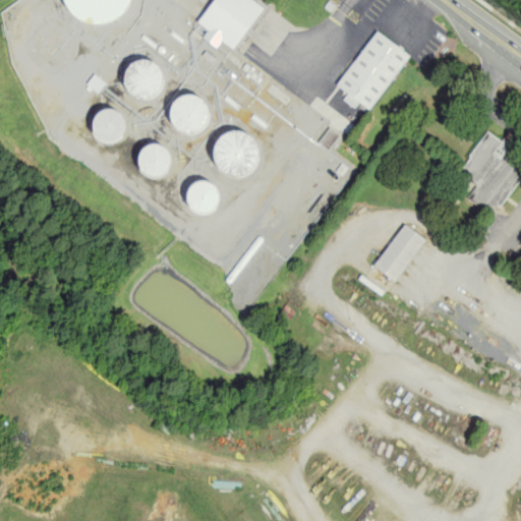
[(77,18),(89,23),(101,24),(113,21),(123,14),(131,4),(132,0),(63,0),(68,9),(77,18)]
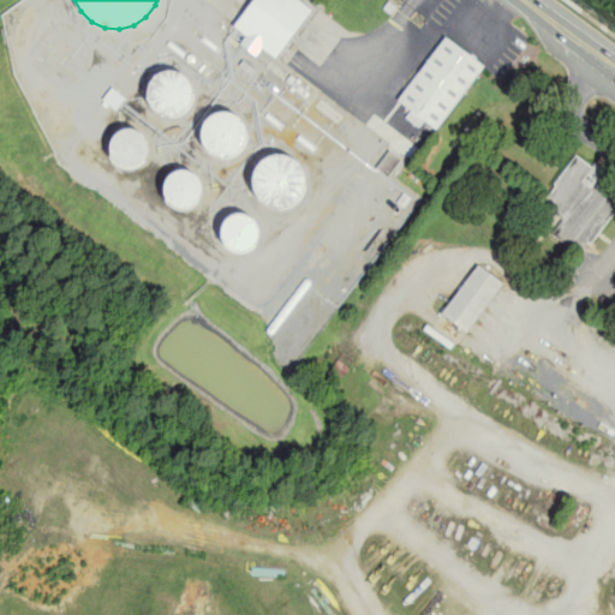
[(275,58),(312,9),(300,0),(252,0),(233,27),(246,35),(240,43),(256,55),(262,47),(275,58)]
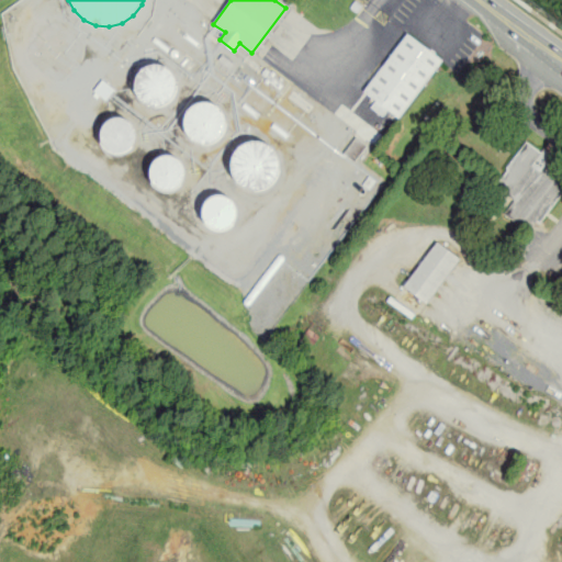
[(441,59),(405,33),(362,91),(375,101),(373,104),(396,122),(441,59)]
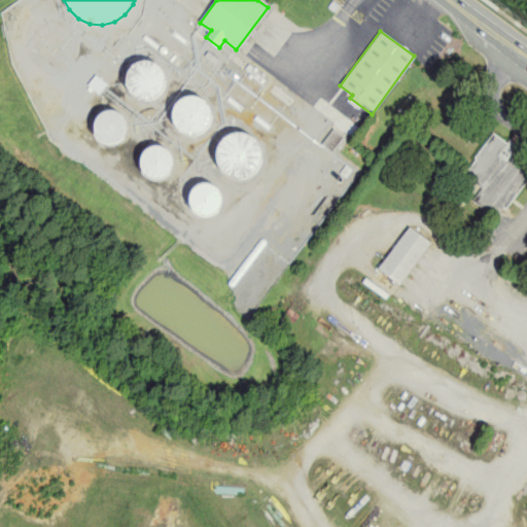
[(132,97),(138,100),(144,101),(150,100),(155,98),(160,93),(163,88),(164,81),(163,75),(160,70),(155,65),(150,63),(143,62),(137,64),(131,67),(127,73),(125,79),(126,86),(128,92),(132,97)]
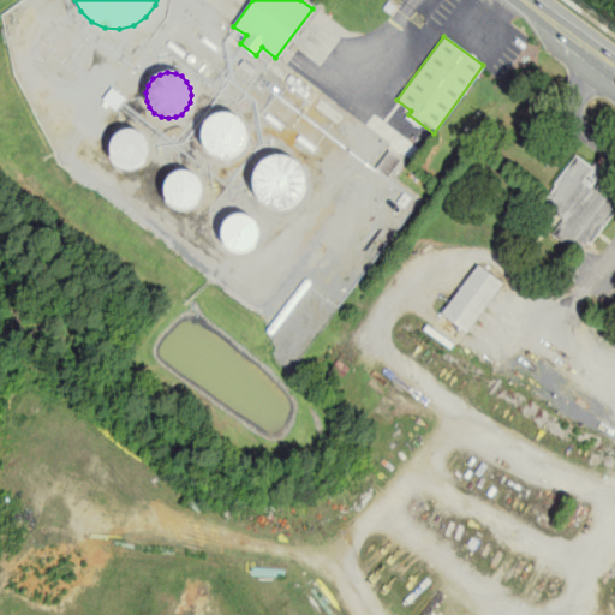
[(214,154),(221,156),(228,156),(236,154),(242,149),(245,142),(246,135),(244,127),(240,121),(234,117),(227,114),(221,114),(215,115),(209,119),(206,124),(203,130),(202,137),(204,143),(208,149),(214,154)]
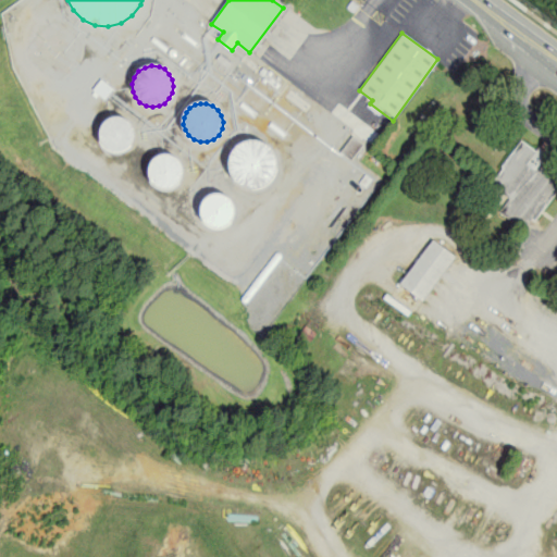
[(109,150),(114,152),(120,152),(125,150),(130,147),(132,141),(133,136),(133,131),(130,125),(125,122),(120,120),(115,119),(110,120),(106,123),(102,127),(100,132),(99,137),(101,143),(104,147),(109,150)]
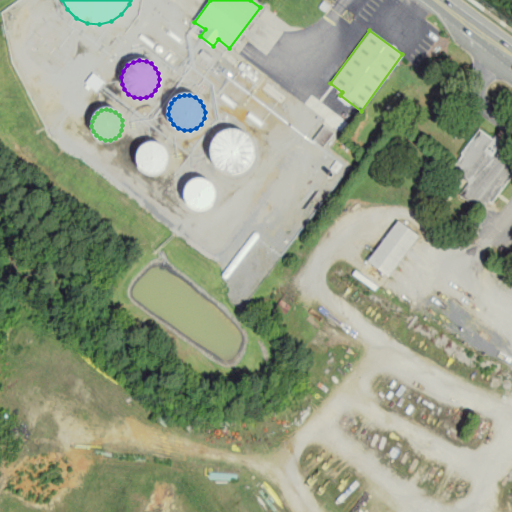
[(314,138),(324,145),(334,132),(324,125),(314,138)]
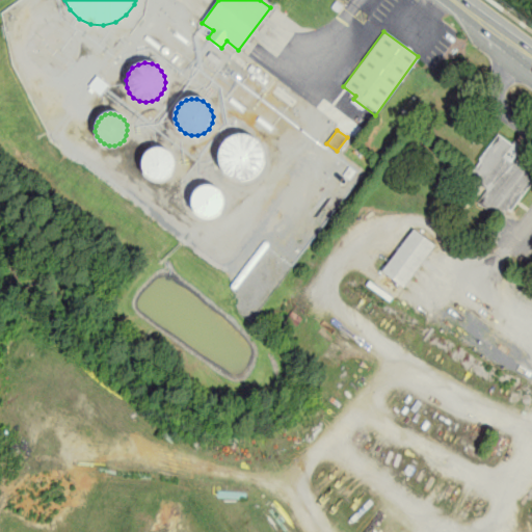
[(462,182),(470,187),(464,194),(504,221),(531,180),(531,156),(497,132),(462,182)]
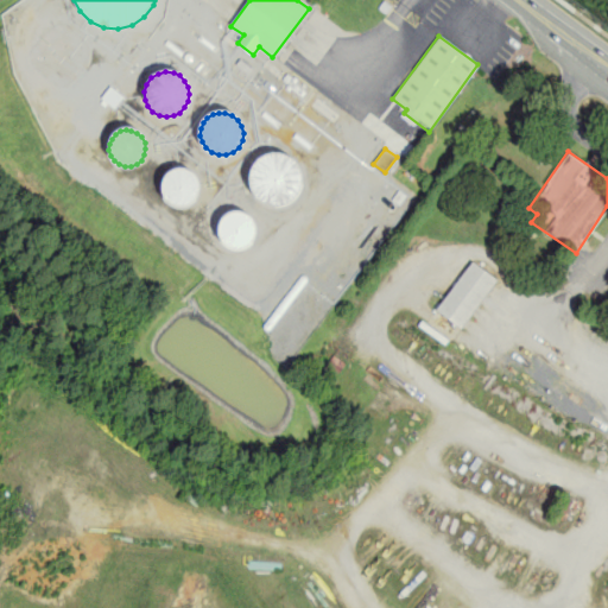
[(255,197),(263,203),(272,206),(280,204),(289,201),(296,195),(299,187),(301,178),(298,169),(293,162),(286,156),(279,153),(271,153),(264,156),(257,160),(252,166),(249,173),(248,182),(251,190),(255,197)]
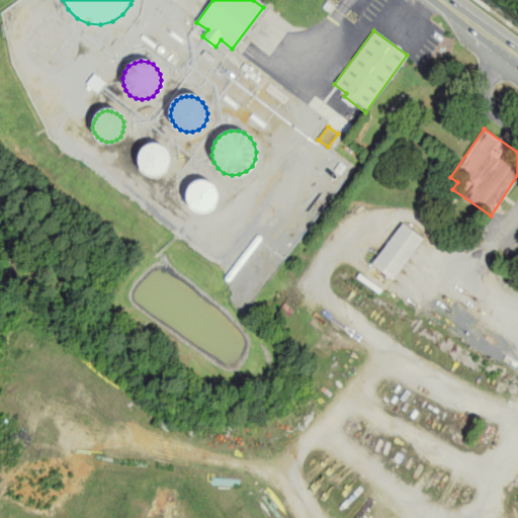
[(144,172),(149,175),(154,176),(160,175),(164,172),(168,168),(170,163),(170,157),(168,152),(165,148),(160,145),(155,144),(150,144),(146,146),(142,149),(140,153),(138,158),(139,163),(141,168),(144,172)]
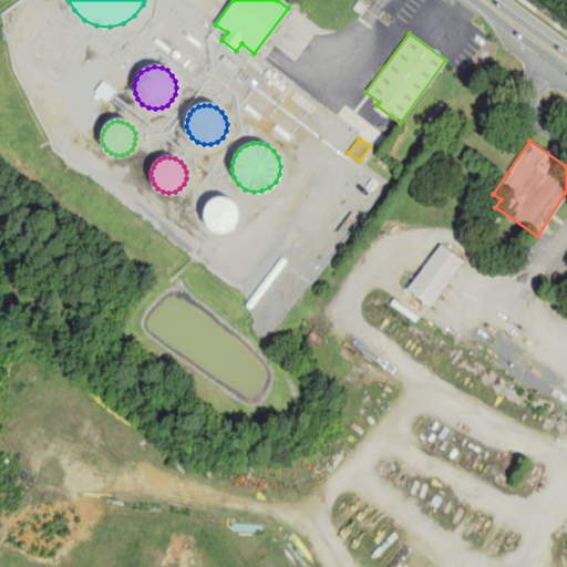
[(210,227),(215,230),(220,232),(226,232),(232,228),(236,225),(238,219),(238,214),(237,208),(234,203),(229,199),(225,197),(219,197),(214,199),(209,203),(206,207),(205,212),(205,217),(206,223),(210,227)]
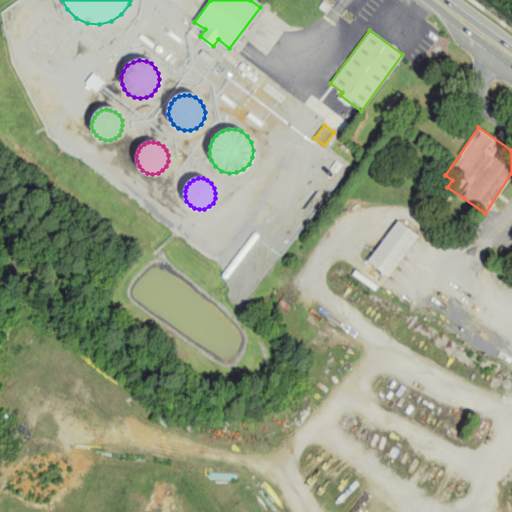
[(419,236),(397,219),(366,260),(387,276),(419,236)]
